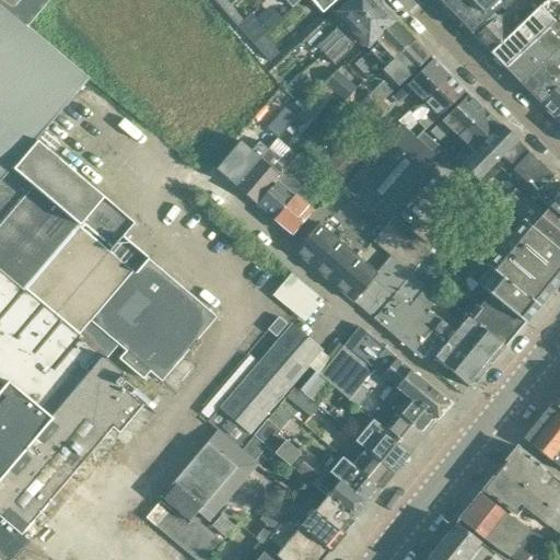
[(162,381),(216,316),(123,236),(133,223),(103,197),(36,140),(88,79),(26,27),(48,0),(0,0),(0,559),(12,559),(28,543),(20,535),(112,427),(118,432),(142,405),(118,384),(123,380),(120,377),(124,373),(106,358),(118,345),(126,350),(119,358),(143,378),(150,371),(162,381)]
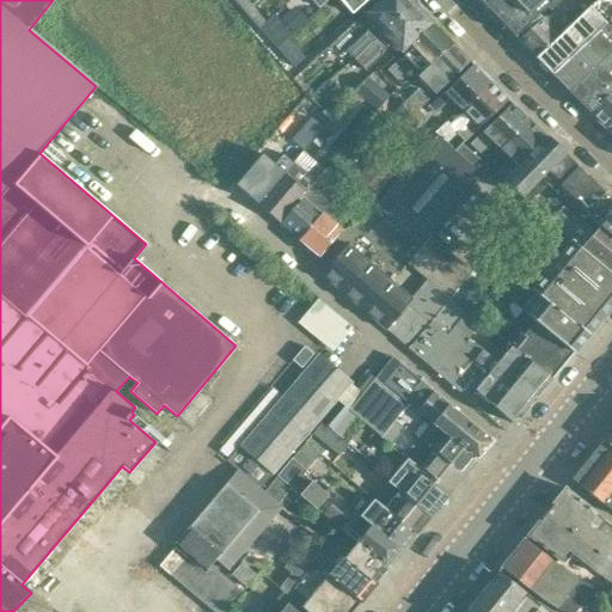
[(250,5),(246,0),(236,0),(244,10),(250,5)]
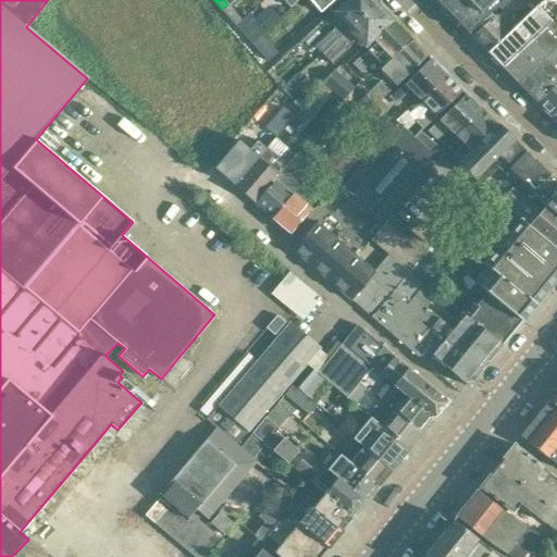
[(309,0),(321,13),(335,0),(309,0)]
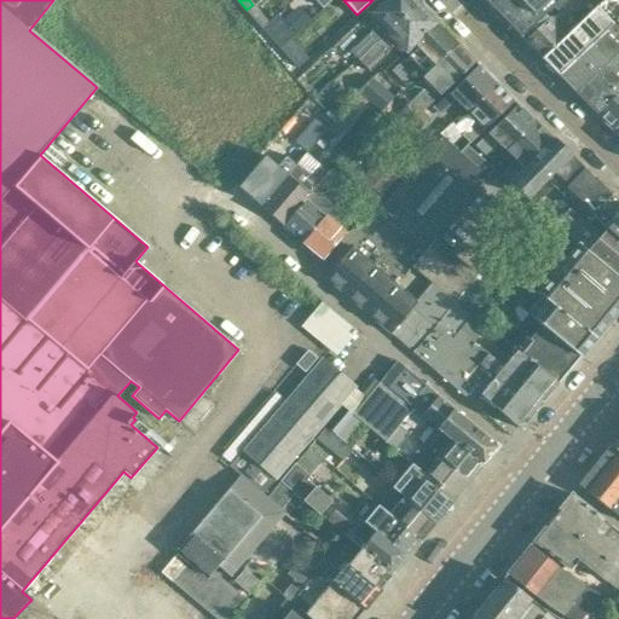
[(383,35),(417,3),(414,0),(381,0),(369,12),(382,25),(377,30),(383,35)]
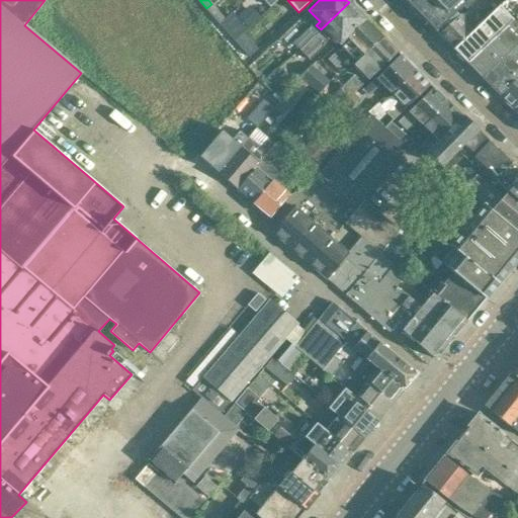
[(465,9),(475,0),(414,0),(411,3),(436,29),(461,5),(465,9)]
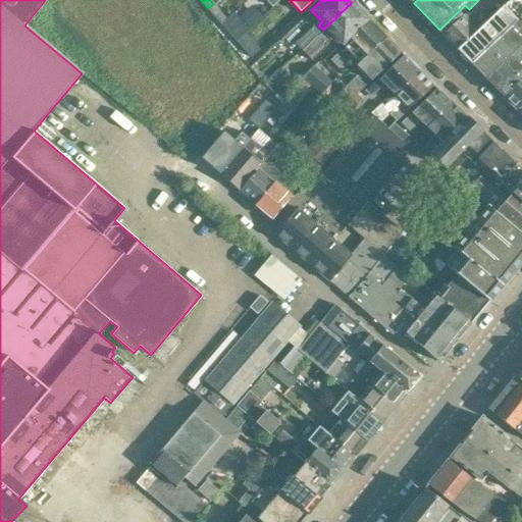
[(498,42),(508,32),(521,18),(521,17),(521,15),(521,0),(508,0),(501,7),(500,6),(479,29),(458,49),(472,64),(497,41),(498,42)]
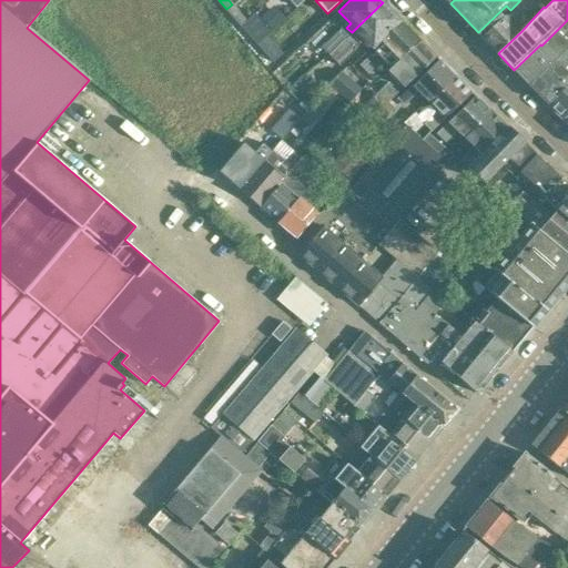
[(376,52),(404,23),(401,21),(383,2),(352,32),(330,54),(341,66),(356,51),(352,46),(358,39),(359,40),(362,38),(373,49),(382,41),(383,43),(375,51),(376,52)]
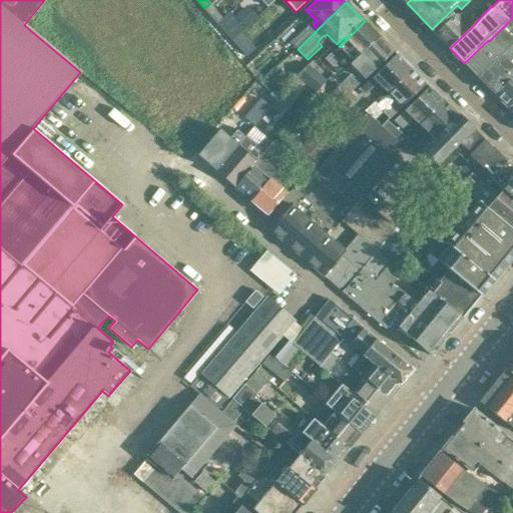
[(471,28),(491,6),(488,3),(479,11),(472,12),(467,7),(458,15),(456,13),(435,33),(450,48),(471,28)]
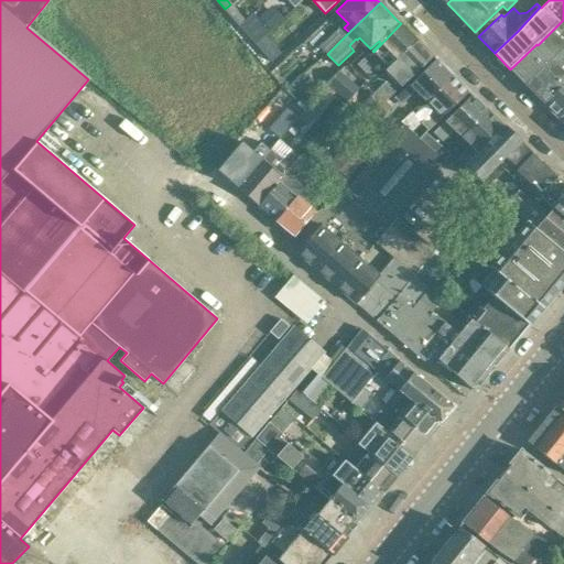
[(230,4),(225,9),(235,20),(240,14),(230,4)]
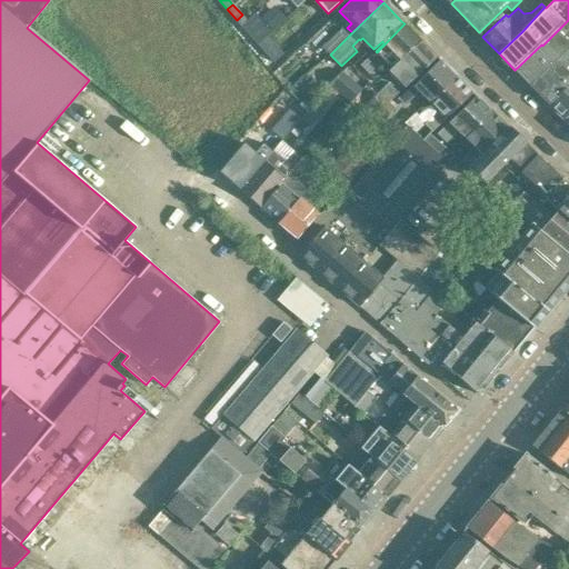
[(255,13),(242,26),(249,35),(259,45),(265,40),(271,33),(255,13)]
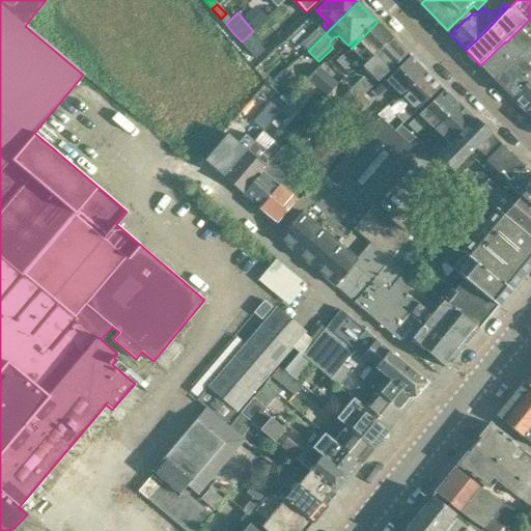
[(495,80),(530,46),(530,44),(530,18),(530,19),(516,32),(506,43),(505,42),(480,65),(495,80)]
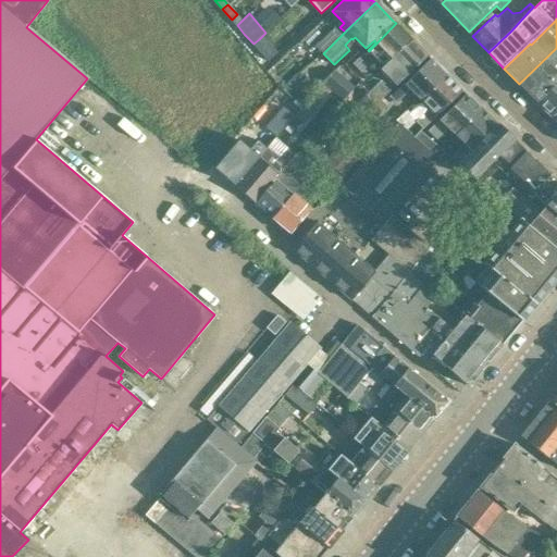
[(385,67),(412,39),(396,23),(369,51),(384,66),(385,67)]
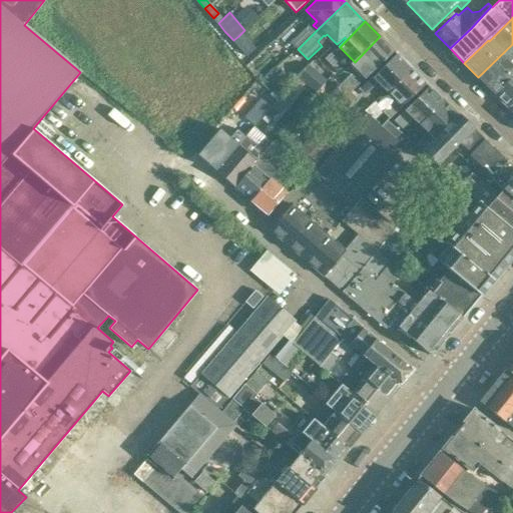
[(238,36),(233,40),(241,50),(246,56),(254,49),(241,33),(238,36)]
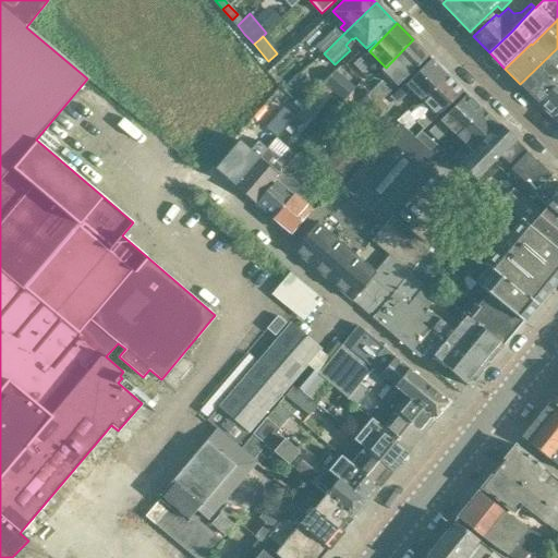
[(399,86),(429,56),(413,39),(386,68),(385,67),(380,70),(399,86)]
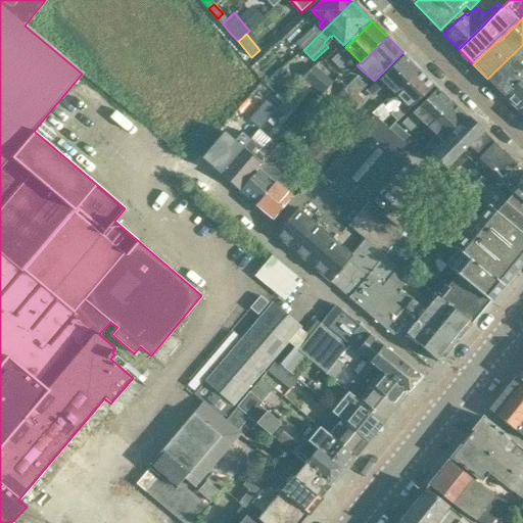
[(522,79),(522,43),(522,45),(487,79),(505,96),(522,79)]
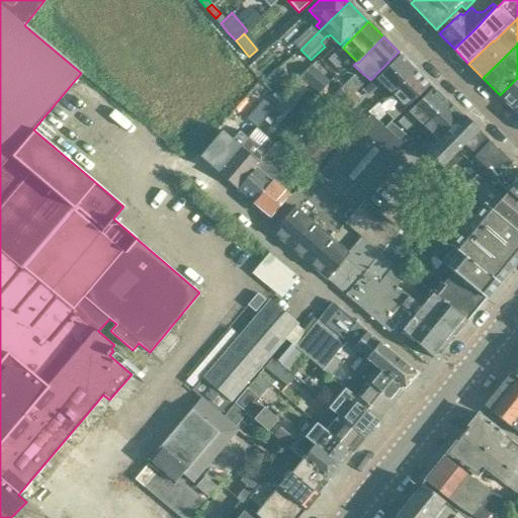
[(391,93),(416,69),(401,54),(363,91),(368,96),(381,84),(391,93)]
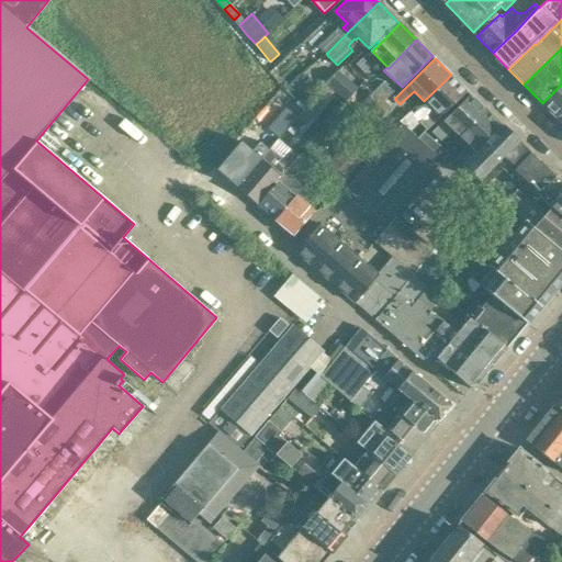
[(344,75),(350,67),(345,62),(311,101),(319,109),(334,91),(345,100),(357,86),(344,75)]
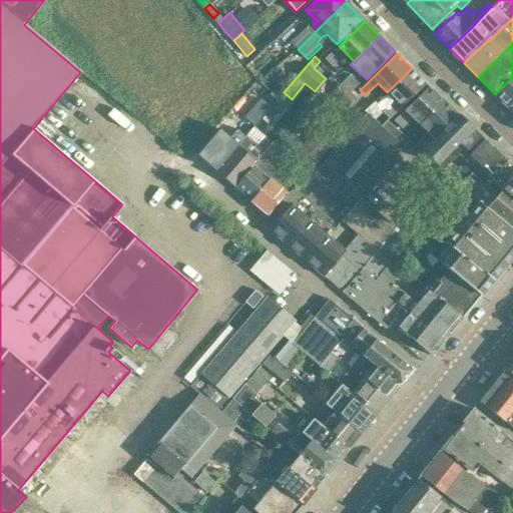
[(330,56),(325,62),(330,67),(335,62),(330,56)]
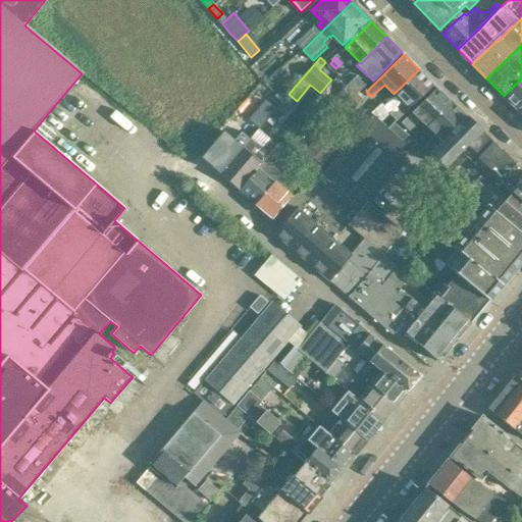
[(397,121),(433,85),(419,69),(394,94),(402,102),(389,114),(397,121)]
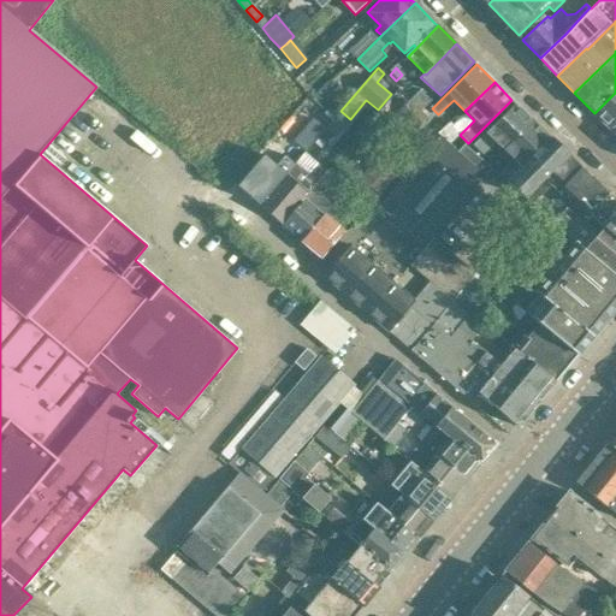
[(431,100),(421,89),(409,100),(420,111),(431,100)]
